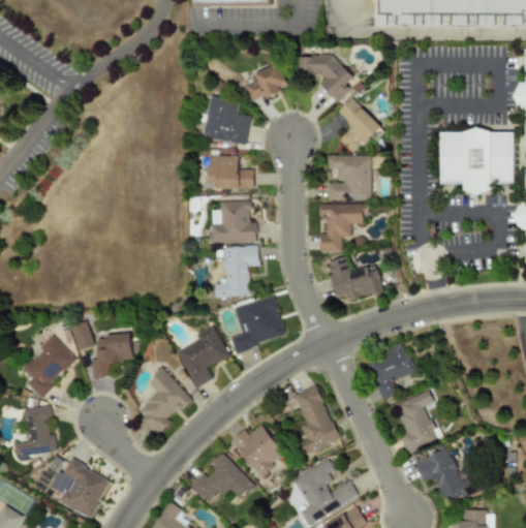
[(525,27),(376,26),(376,0),(525,0),(525,27)]
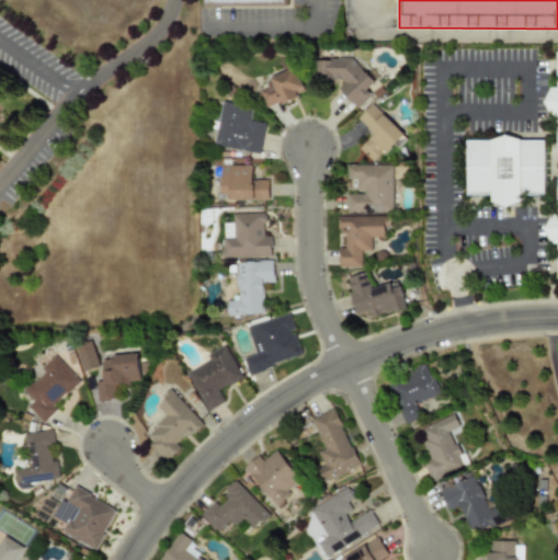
[(360,107),(377,93),(371,87),(377,81),(354,57),(317,58),(317,79),(343,79),(345,81),(340,87),(360,107)]
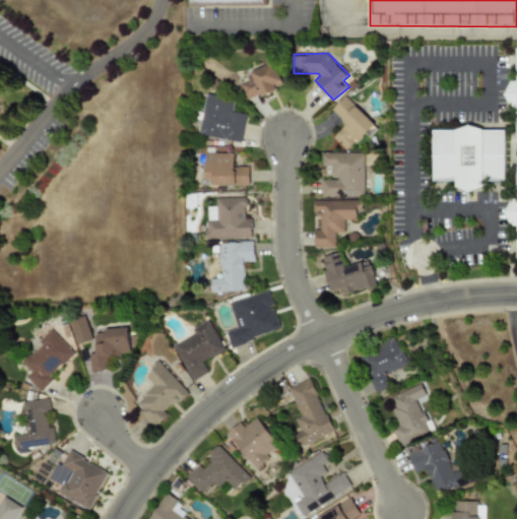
[(243,83),(249,100),(284,84),(274,62),(247,73),(250,80),(243,83)]
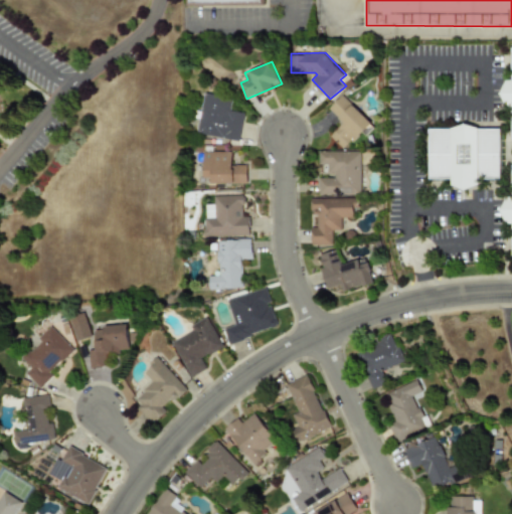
[(198,133),(240,140),(245,112),(231,110),(233,97),(205,92),(198,133)]
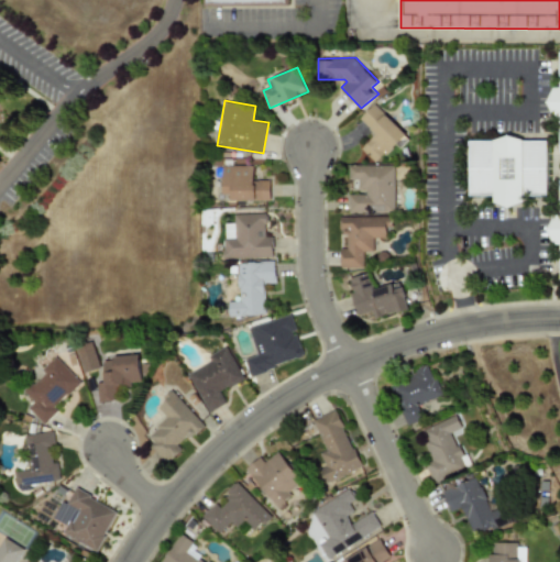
[(363,147),(379,162),(406,132),(375,102),(361,118),(376,133),(363,147)]
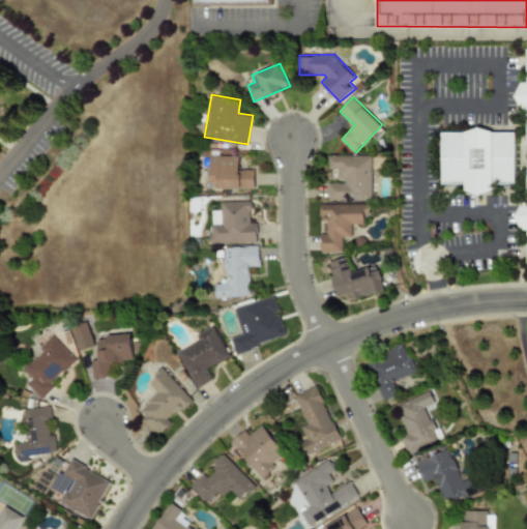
[(516,134),(515,183),(442,183),(443,133),(516,134)]
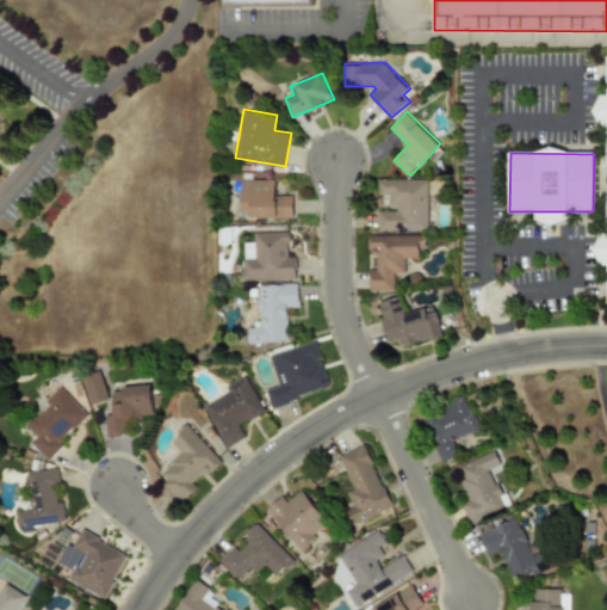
[(277,178),(242,179),(242,210),(252,210),(252,217),(295,216),(295,193),(277,195),(277,178)]
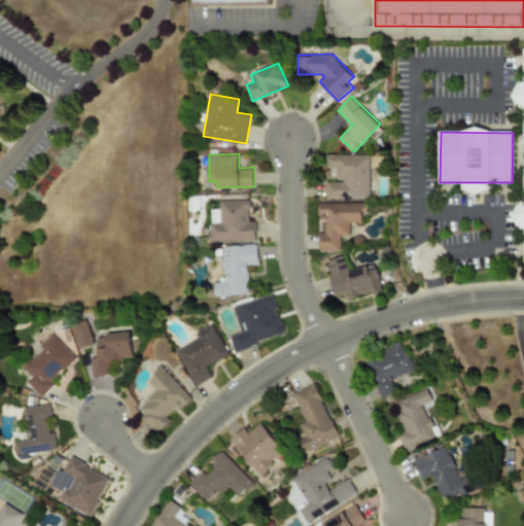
[(327,198),(371,197),(371,153),(327,153),(327,167),(337,167),(337,179),(327,179),(327,198)]
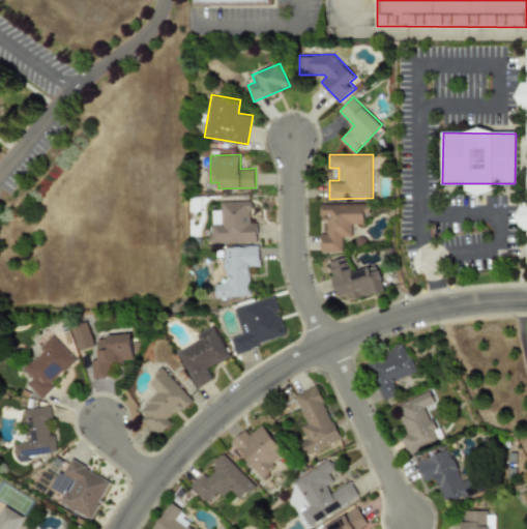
[(212,242),(258,241),(258,222),(252,222),(252,200),(222,201),(222,209),(211,209),(212,242)]
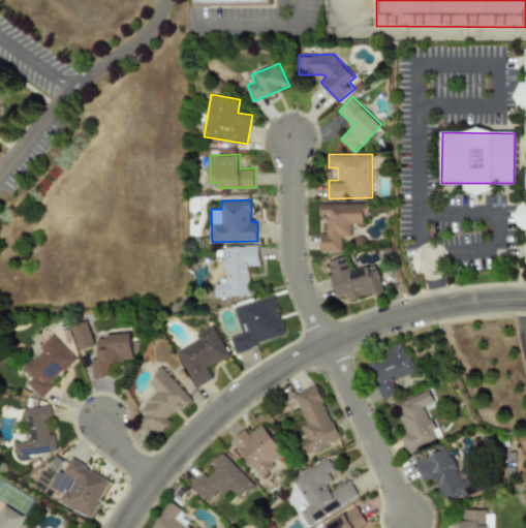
[(321,250),(343,250),(343,236),(352,236),(352,222),(365,222),(364,203),(320,203),(320,218),(327,218),(327,233),(321,233),(321,250)]
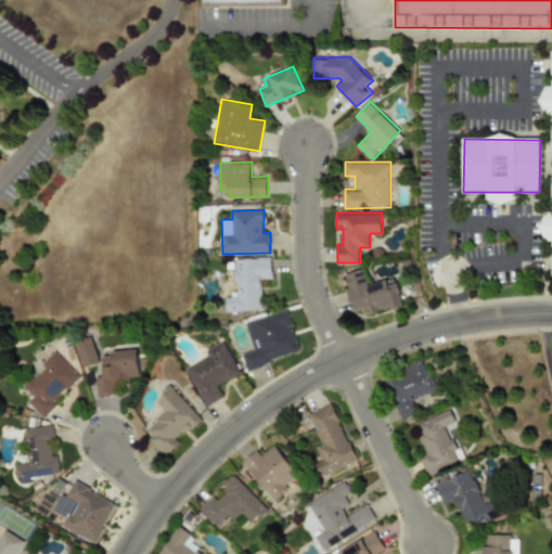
[(227,311),(264,309),(262,279),(273,278),(272,256),(235,258),(236,296),(226,296),(227,311)]
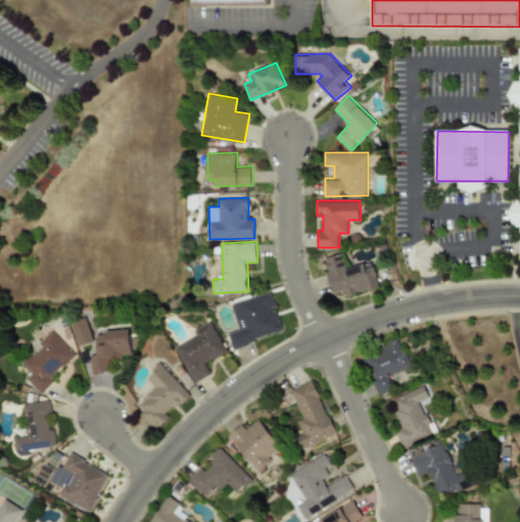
[(334,291),(347,288),(348,294),(380,287),(373,261),(346,268),(342,253),(325,257),(334,291)]
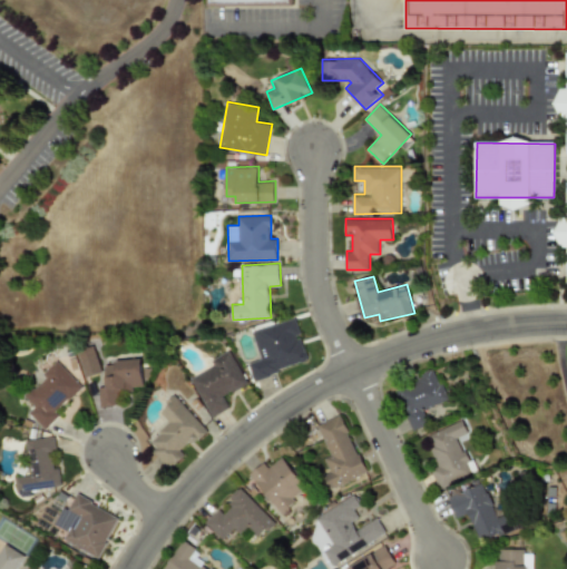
[(262,359),(248,363),(254,379),(310,362),(296,317),(253,330),(262,359)]
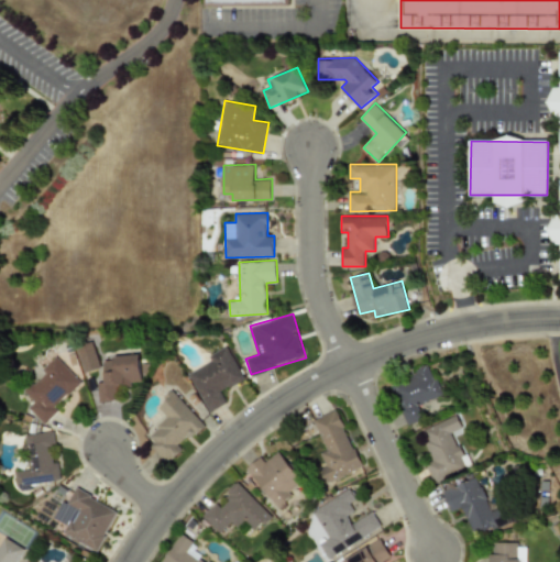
[(101,367),(95,341),(79,344),(85,371),(101,367)]
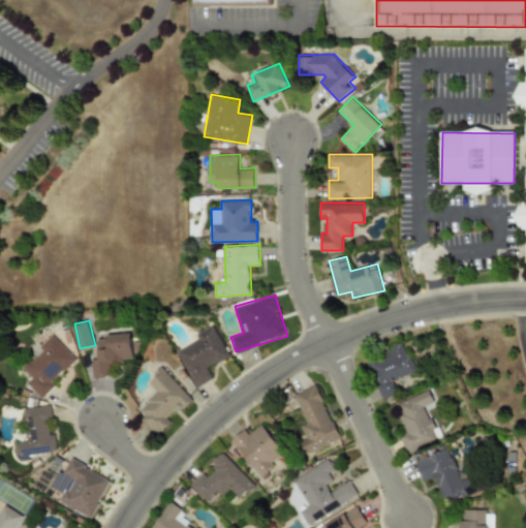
[(178,350),(197,386),(214,377),(209,367),(231,354),(214,323),(196,334),(199,338),(178,350)]
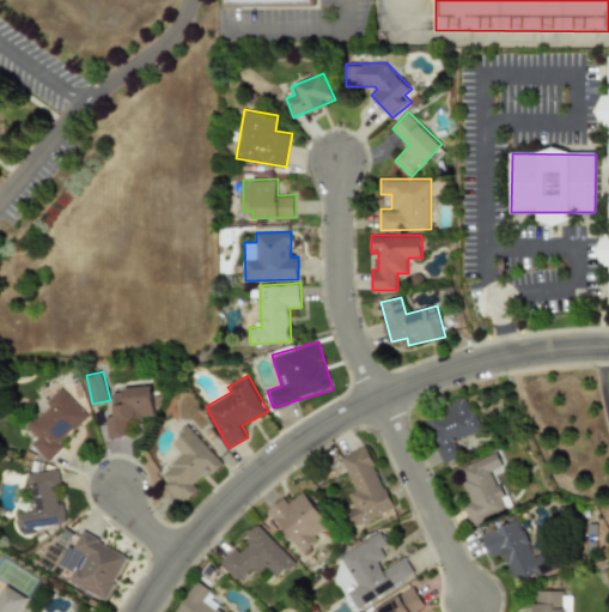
[(90,416),(62,387),(48,401),(50,405),(29,425),(40,437),(32,443),(50,461),(65,447),(61,442),(90,416)]
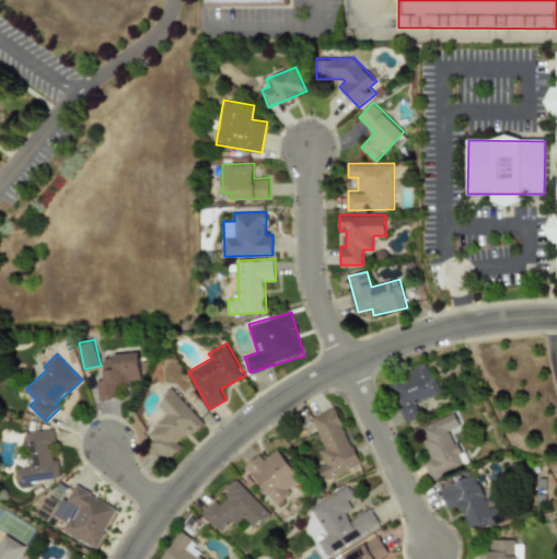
[(105,380),(99,380),(100,398),(119,398),(118,382),(142,381),(141,353),(104,354),(105,380)]
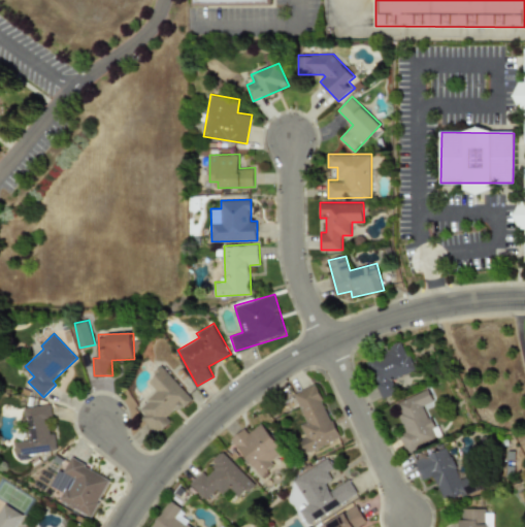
[(367,356),(381,398),(398,392),(393,377),(415,371),(405,343),(367,356)]
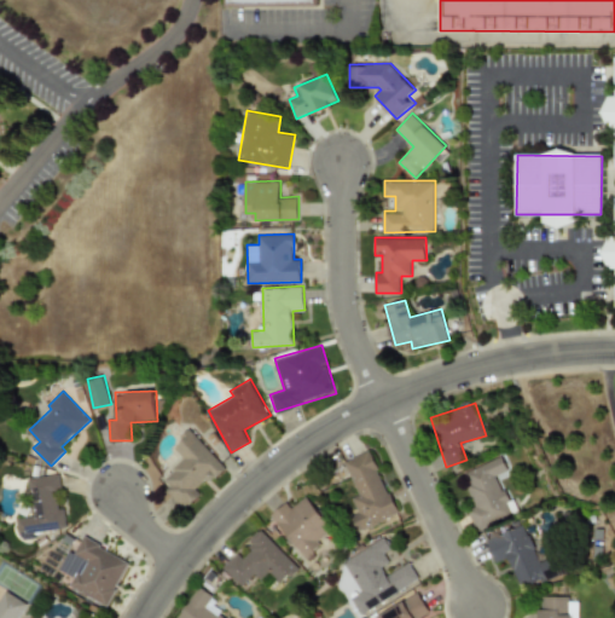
[(186,507),(201,492),(198,490),(225,465),(191,429),(173,445),(185,458),(161,480),(186,507)]
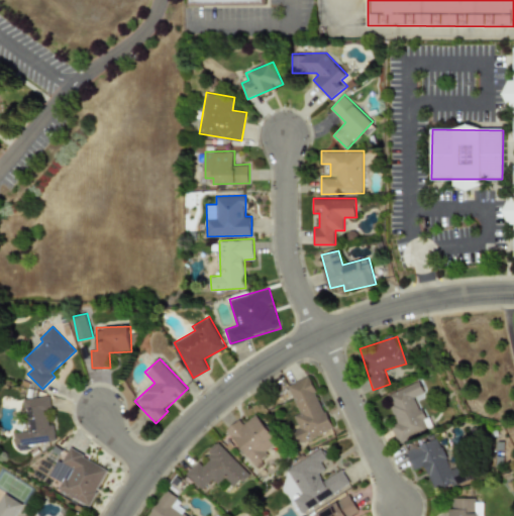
[(288,385),(300,413),(294,415),(300,427),(293,430),(299,443),(332,428),(310,375),(288,385)]
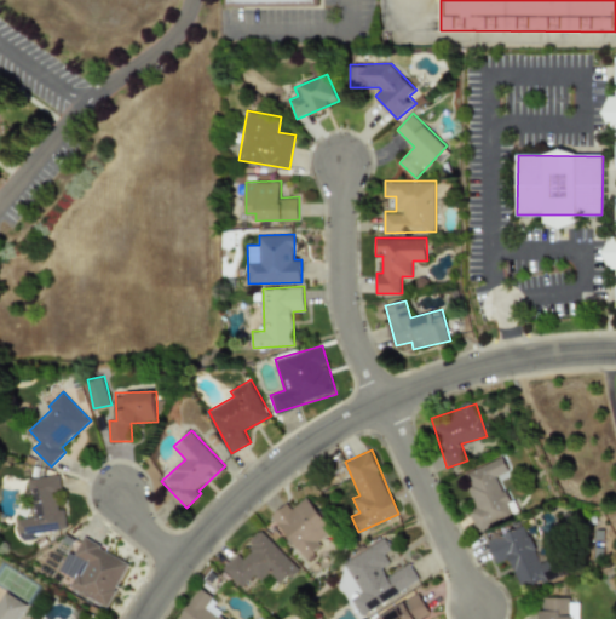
[(464,473),(477,506),(470,510),(478,531),(514,516),(498,474),(510,469),(505,457),(464,473)]
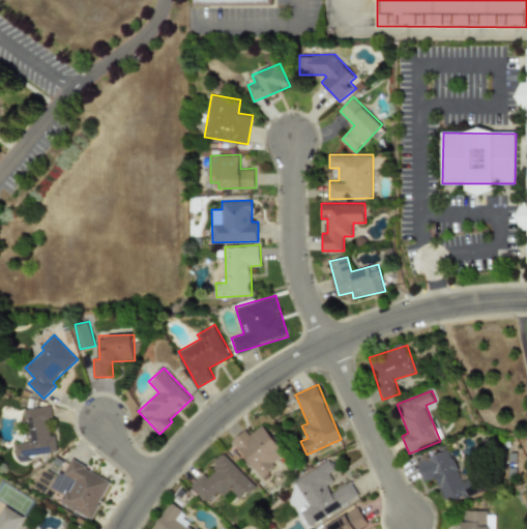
[(24,408),(28,441),(16,442),(17,458),(58,452),(56,435),(53,435),(50,405),(24,408)]
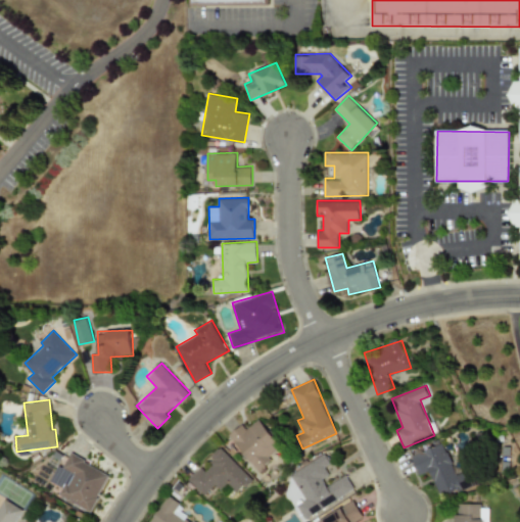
[(230,434),(257,471),(272,460),(269,456),(281,446),(260,418),(246,428),(243,424),(230,434)]
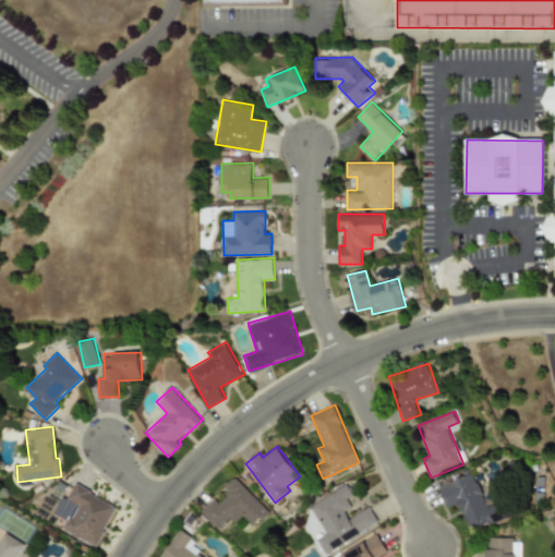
[(439,485),(448,507),(460,501),(471,531),(505,518),(498,501),(489,506),(474,472),(439,485)]
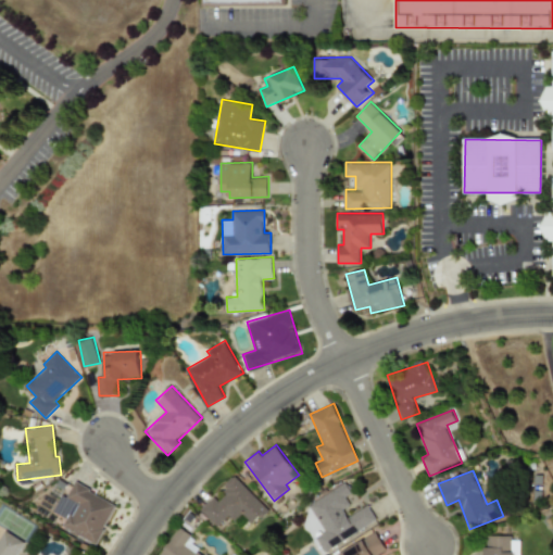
[(217,526),(229,515),(235,520),(242,513),(253,525),(269,508),(237,476),(216,496),(215,495),(201,508),(217,526)]
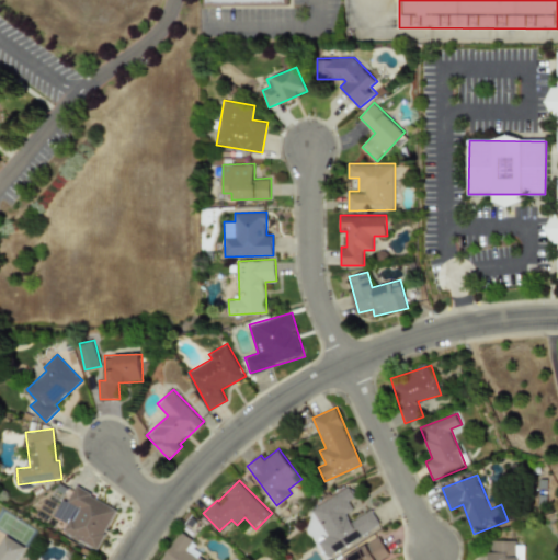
[(312,507),(329,536),(319,541),(328,556),(382,525),(372,509),(351,521),(346,513),(354,507),(350,501),(356,496),(350,486),(312,507)]
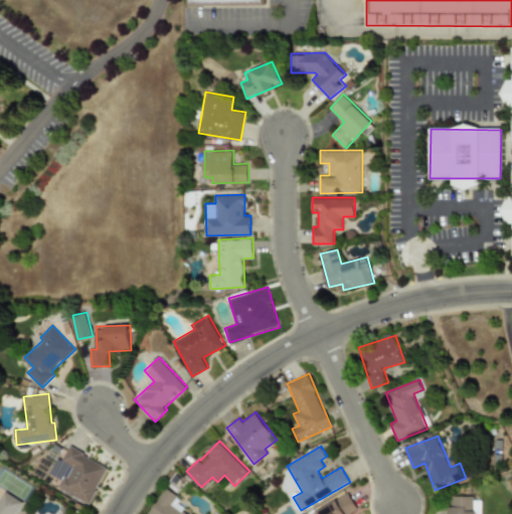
[(109,465),(68,447),(63,460),(57,457),(50,474),(62,479),(58,489),(91,504),(109,465)]
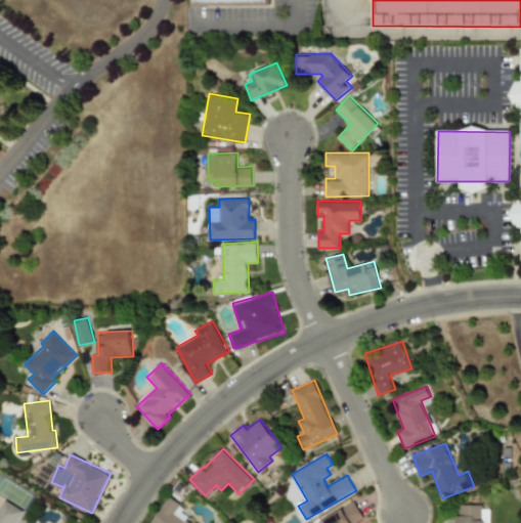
[(149,522),(200,522),(169,498),(149,522)]
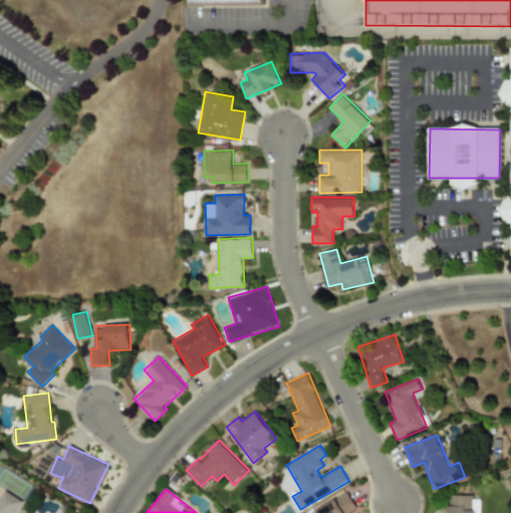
[(0,512),(14,512),(22,498),(4,490),(0,498),(0,512)]
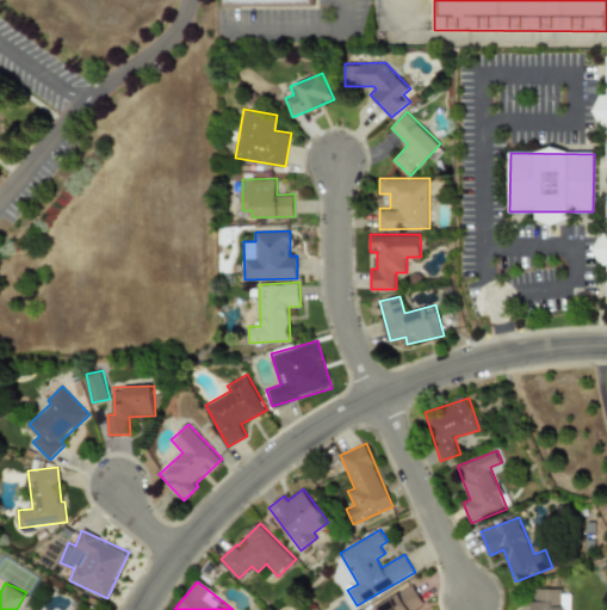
[(373,605),(376,609),(412,609),(425,604),(416,585),(373,605)]
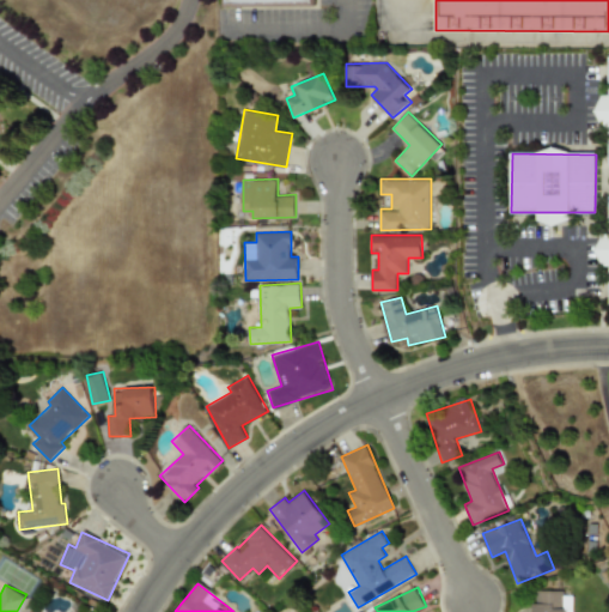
[(572,611),(572,591),(539,592),(539,601),(534,601),(534,611),(572,611)]
